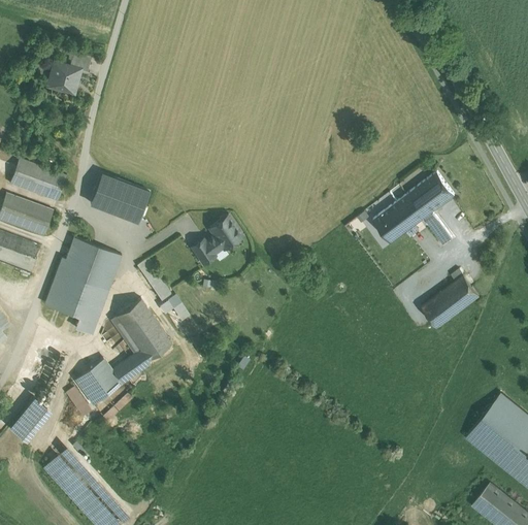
[(92,58),(74,53),(70,67),(80,70),(88,72),(92,58)]
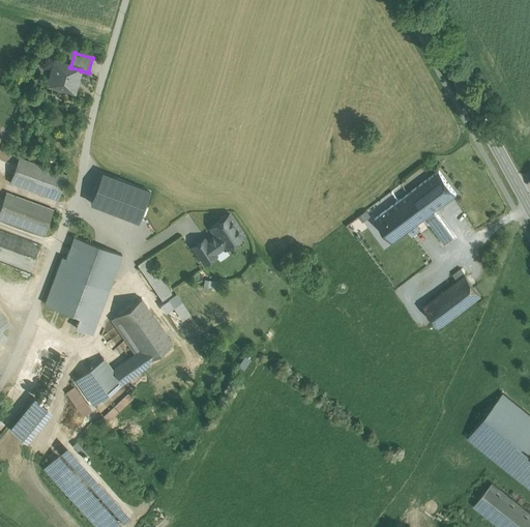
[(70,67),(55,63),(48,87),(75,94),(81,70),(70,67)]
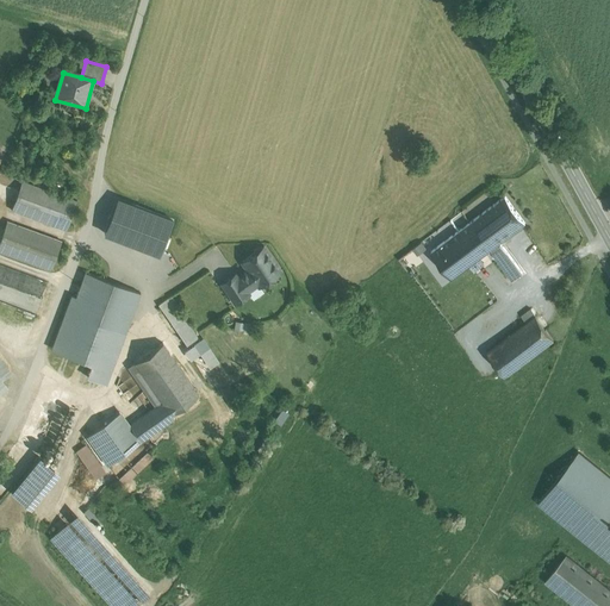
[(76,205),(22,185),(12,213),(66,233),(76,205)]
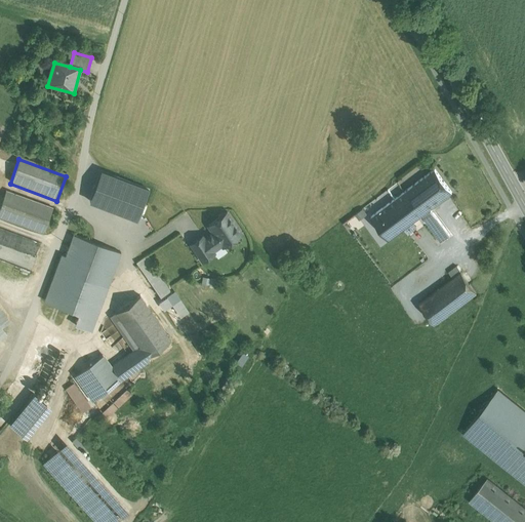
[(435,172),(410,191),(427,213),(430,211),(451,195),(435,172)]
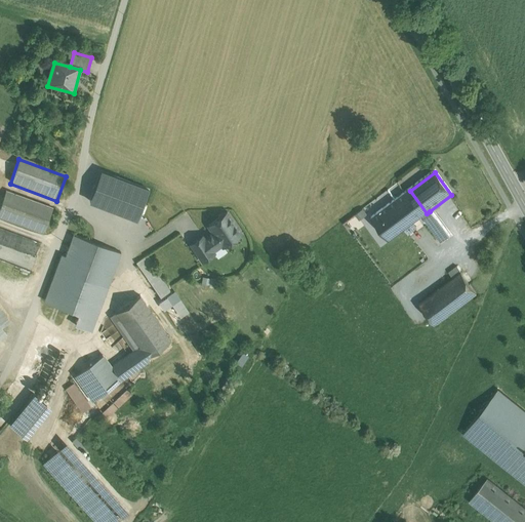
[(149,192),(103,174),(90,205),(137,223),(149,192)]
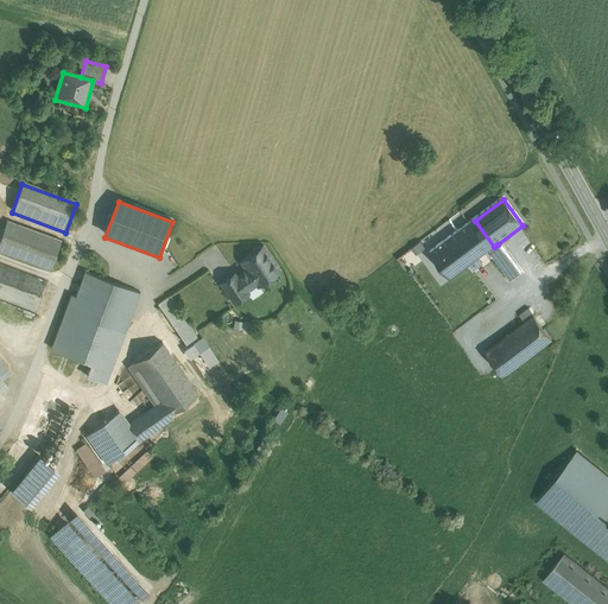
[(494,247),(475,221),(430,253),(450,280),(488,252),(494,247)]
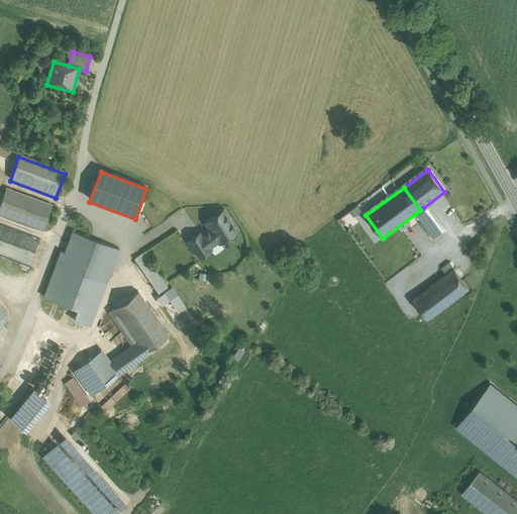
[(53,207),(6,190),(0,206),(0,215),(43,231),(53,207)]
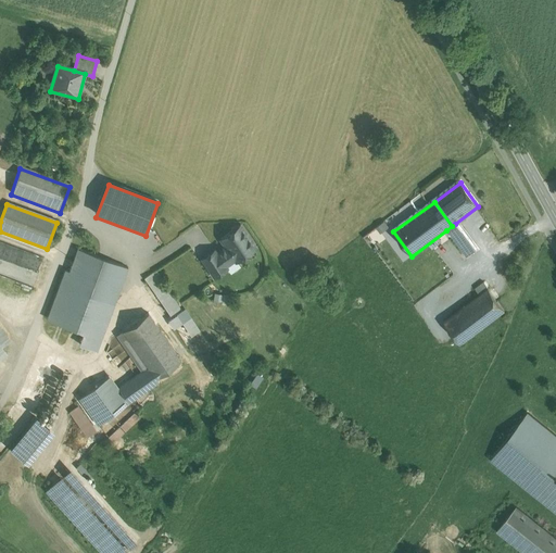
[(383,222),(375,228),(379,234),(388,228),(383,222)]
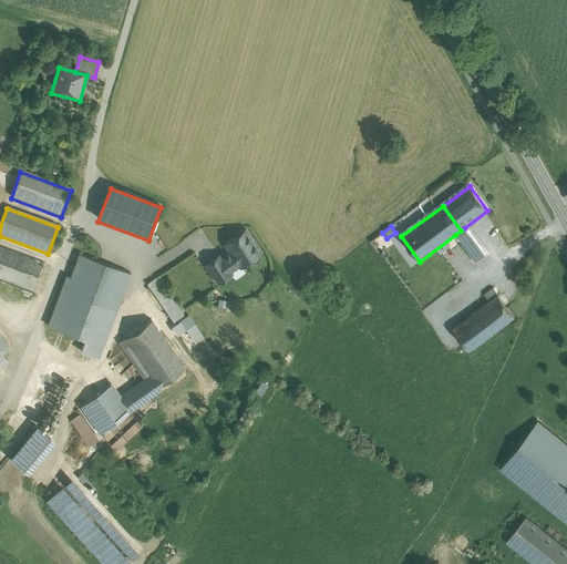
[(485,256),(464,228),(461,231),(455,235),(476,263),(485,256)]
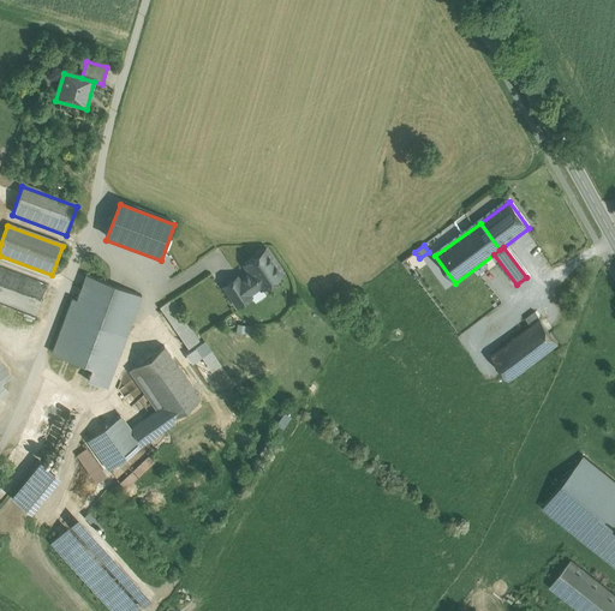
[(282,275),(266,251),(263,253),(260,252),(256,255),(256,258),(245,265),(250,274),(239,281),(246,292),(257,283),(262,289),(282,275)]
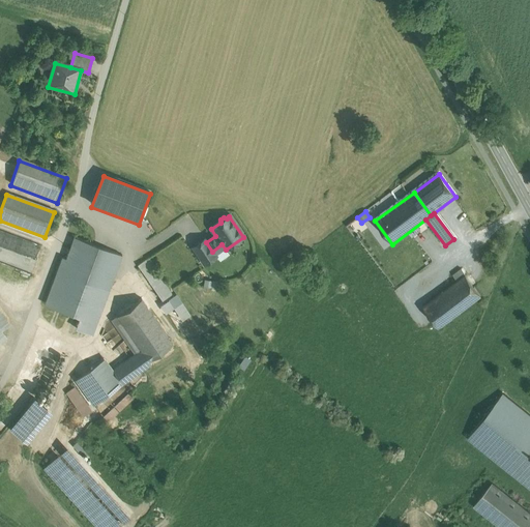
[(41,249),(0,232),(0,247),(36,262),(41,249)]
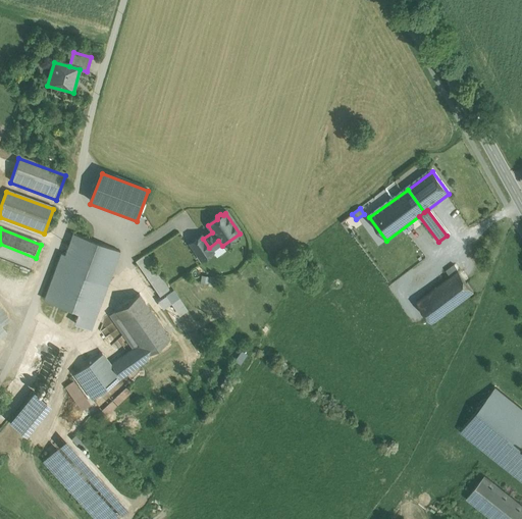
[(93,243),(73,236),(65,257),(86,264),(91,250),(90,250),(93,243)]
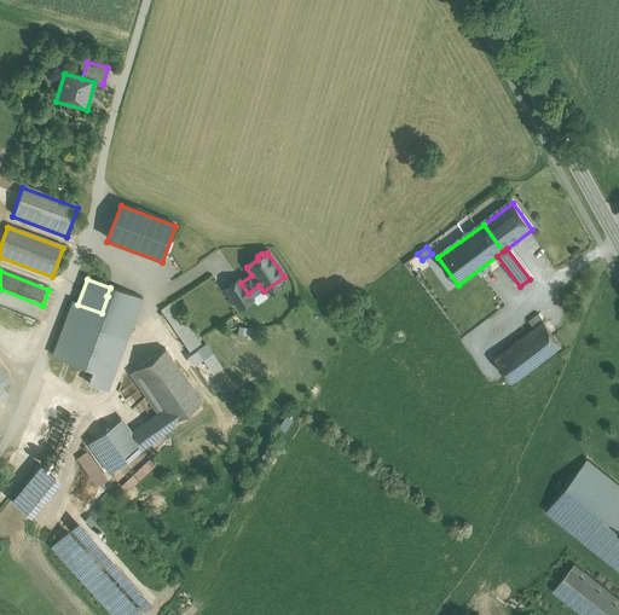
[(238,280),(225,289),(238,308),(252,300),(248,294),(241,283),(238,280)]
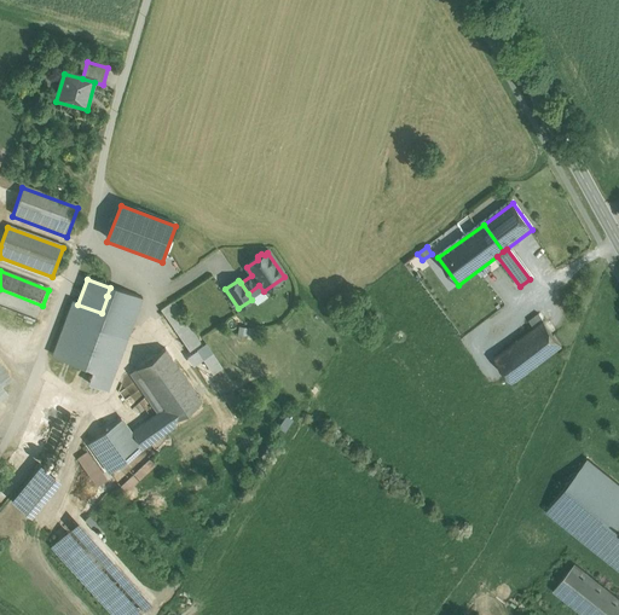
[(42,306),(0,289),(0,308),(36,323),(42,306)]
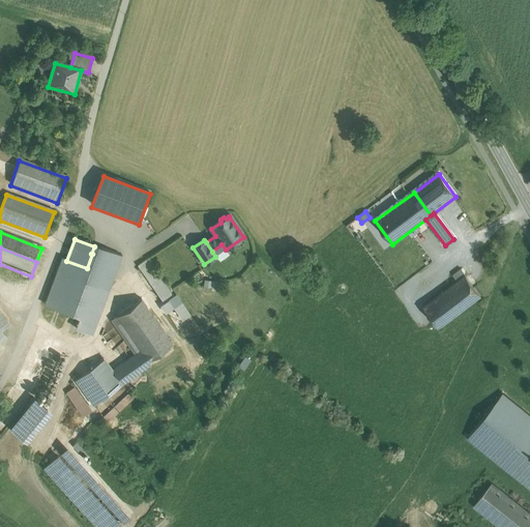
[(106,260),(99,257),(93,271),(101,273),(106,260)]
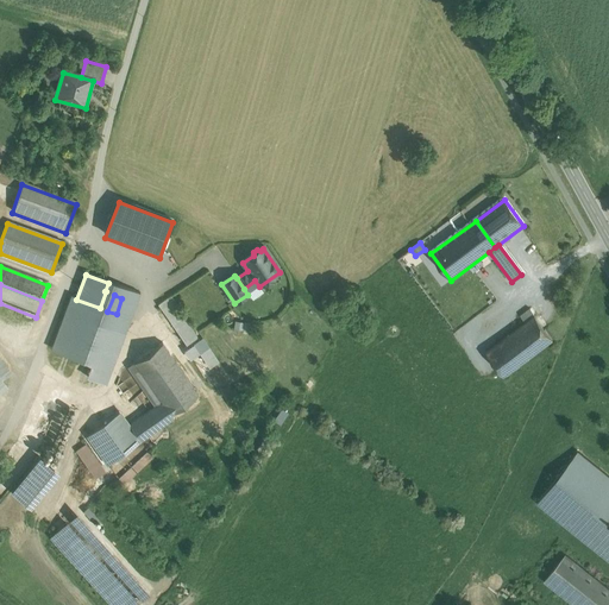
[(100,308),(76,300),(56,354),(111,375),(131,320),(117,314),(107,312),(100,308)]
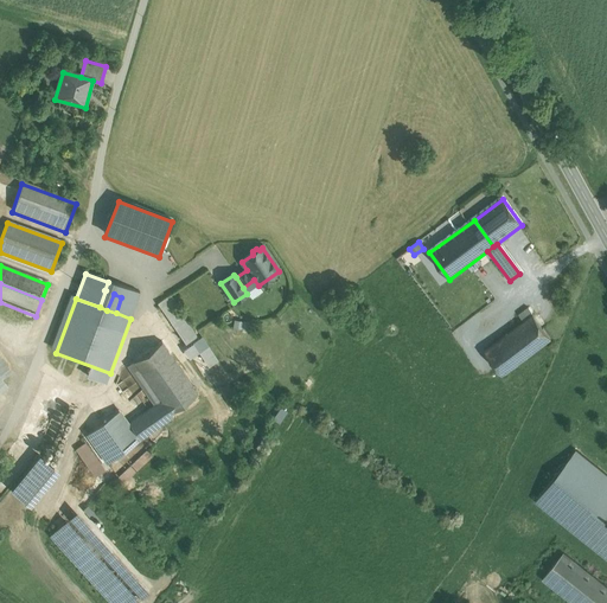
[(196,339),(167,299),(158,306),(186,346),(196,339)]
